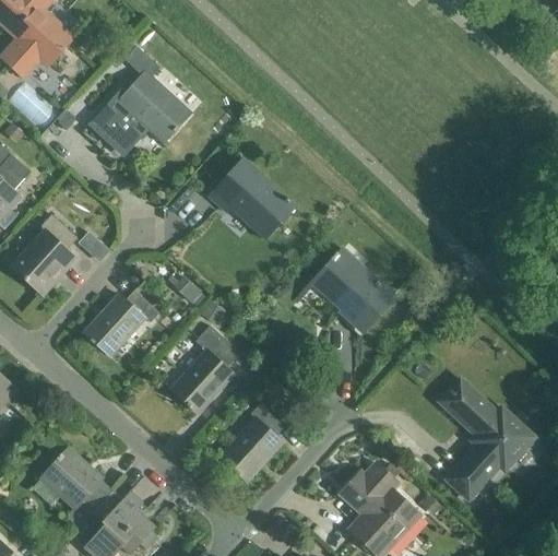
[(48,59),(72,34),(43,7),(49,0),(0,0),(0,21),(18,37),(2,55),(23,74),(43,54),(48,59)]
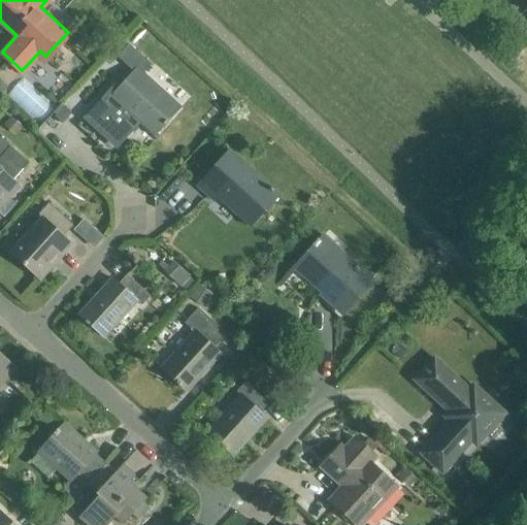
[(102,95),(86,112),(86,113),(114,140),(136,117),(155,133),(172,113),(179,105),(142,70),(150,62),(128,42),(117,56),(133,69),(106,98),(102,95)]
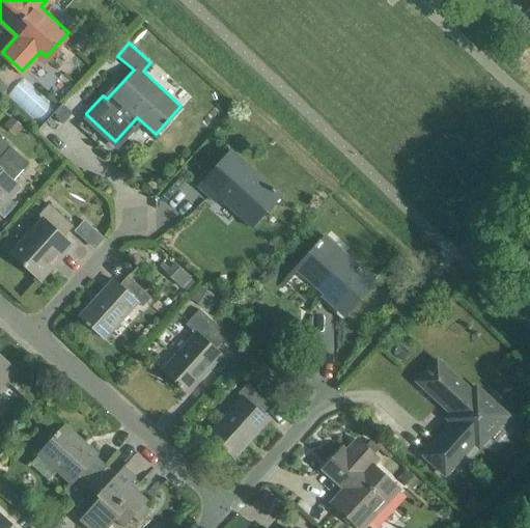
[(11,179),(27,163),(0,137),(0,205),(19,186),(11,179)]
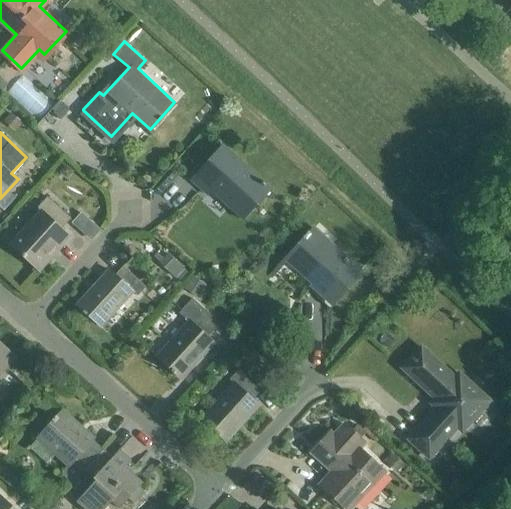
[(229,205),(243,218),(269,189),(222,145),(191,178),(207,192),(213,185),(231,202),(229,205)]
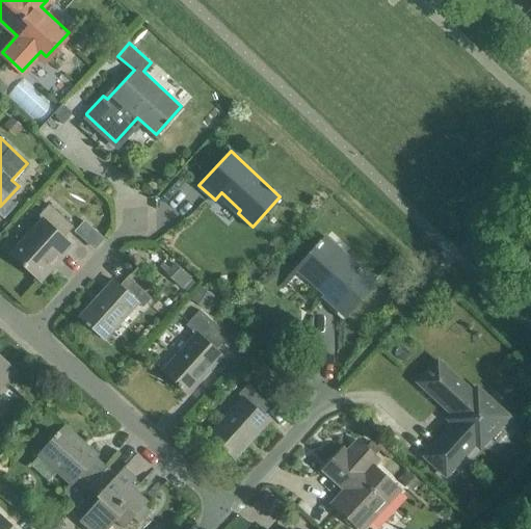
[(62,237),(73,226),(48,203),(37,214),(42,218),(10,253),(36,276),(54,257),(57,260),(72,245),(62,237)]
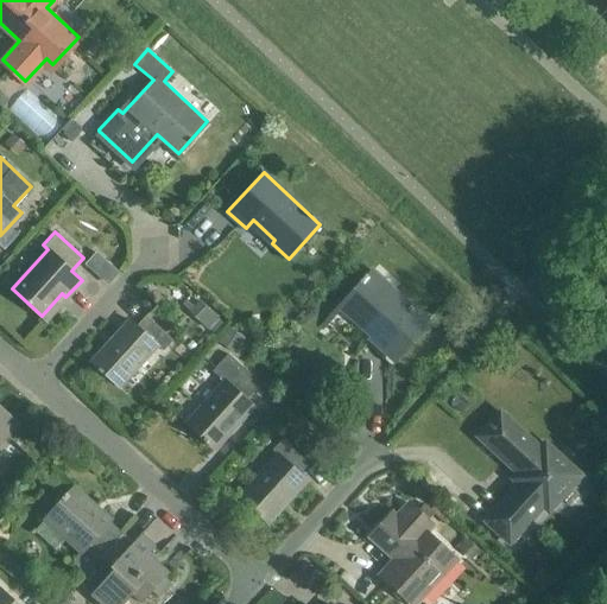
[(89,261),(115,277),(124,264),(97,248),(89,261)]
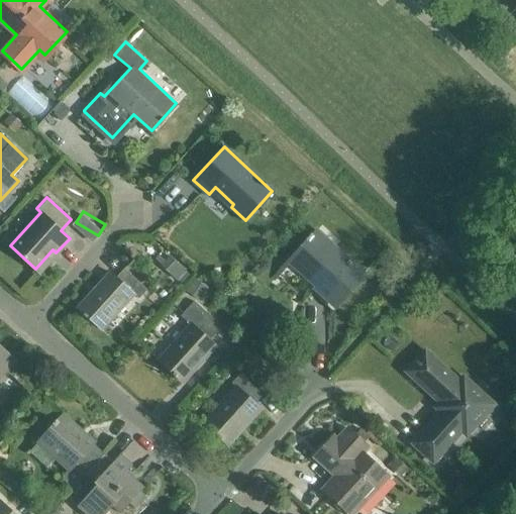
[(315,287),(334,304),(363,273),(316,229),(291,257),(319,283),(315,287)]
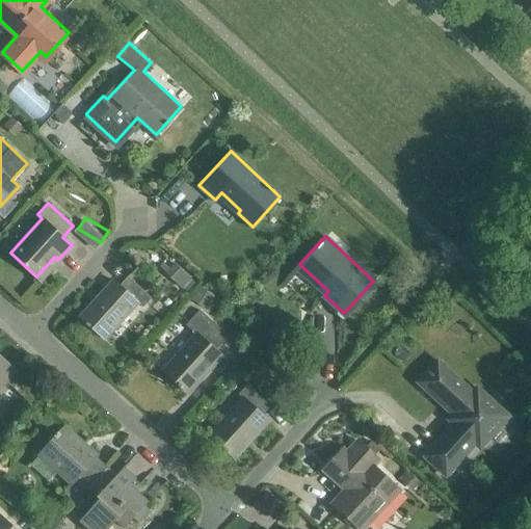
[(143,305),(152,295),(129,274),(121,284),(114,279),(80,316),(104,338),(138,300),(143,305)]
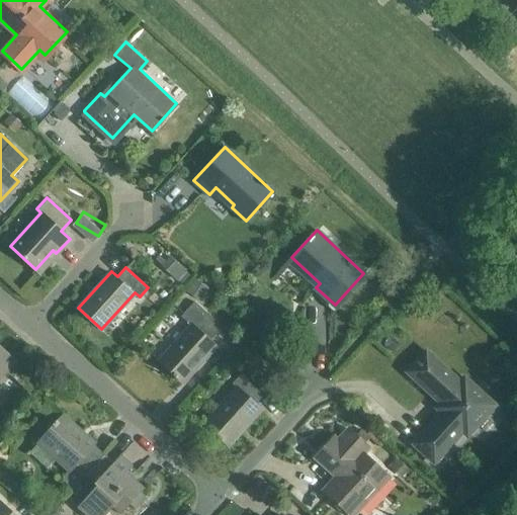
[(209,339),(223,326),(195,301),(182,315),(192,324),(160,358),(183,380),(216,345),(209,339)]
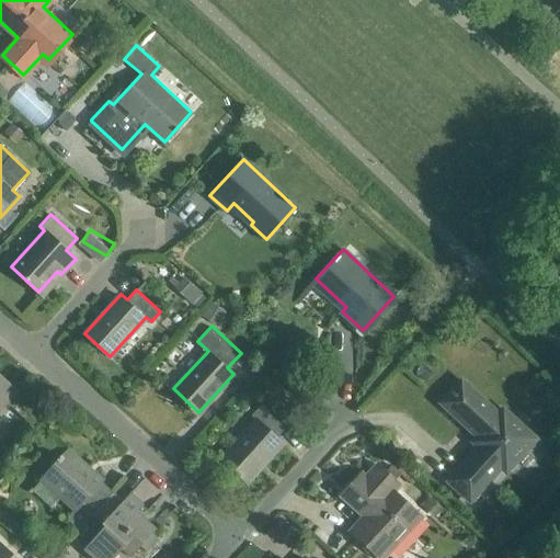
[(0,402),(13,388),(0,376),(0,402)]
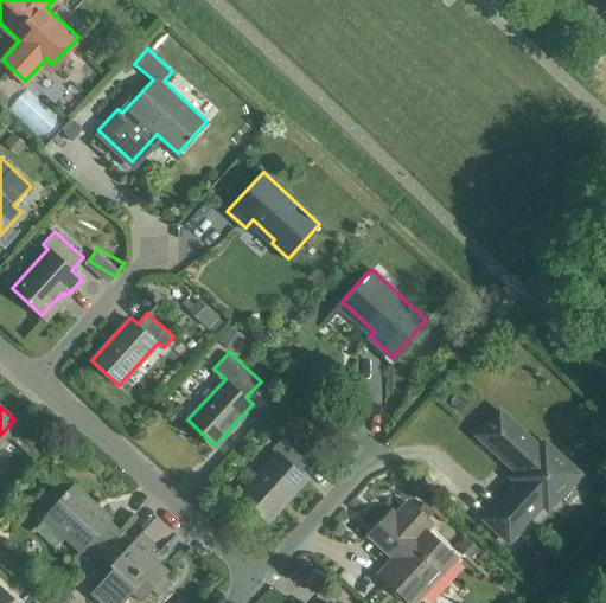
[(544,505),(574,473),(543,446),(541,449),(498,410),(476,435),(520,475),(482,518),(506,541),(542,502),(544,505)]
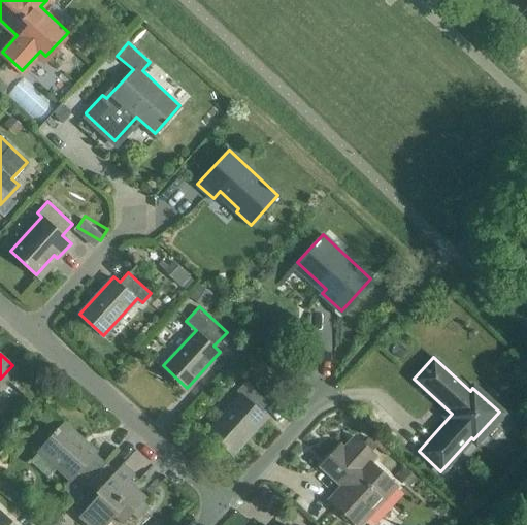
[(260,409),(268,400),(246,381),(238,390),(242,394),(209,430),(232,452),(266,415),(260,409)]
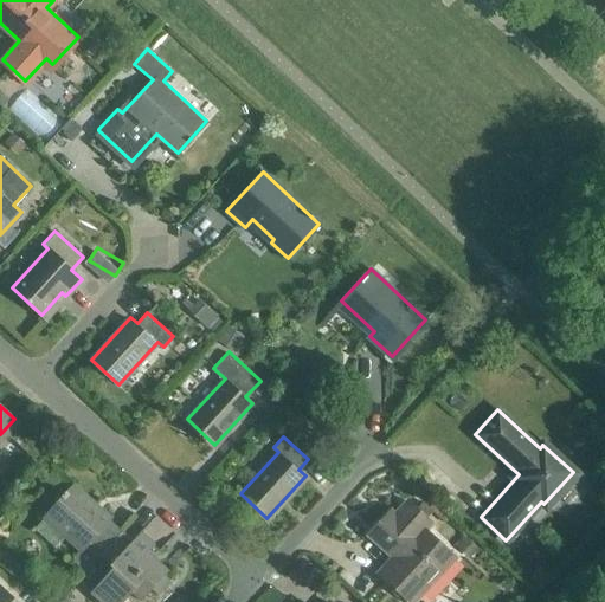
[(55,545),(65,533),(79,547),(73,554),(88,567),(121,530),(108,518),(109,517),(72,484),(33,526),(55,545)]
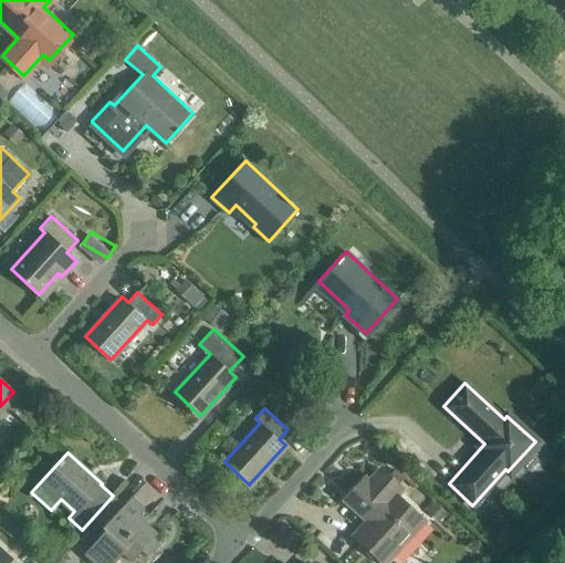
[(373,522),(357,540),(383,562),(384,562),(424,521),(396,494),(401,489),(380,469),(369,481),(364,477),(343,500),(366,521),(369,519),(373,522)]
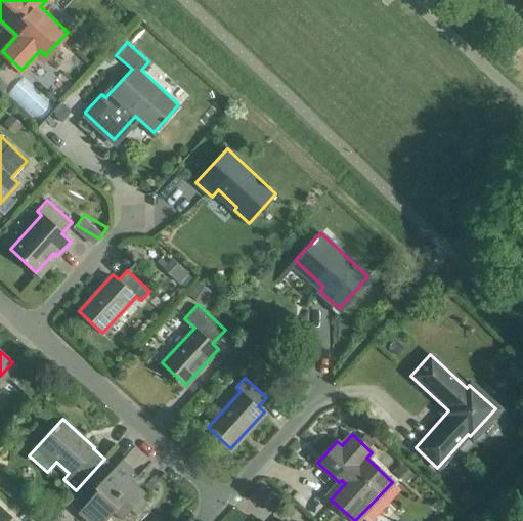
[(127,476),(132,471),(121,460),(94,488),(96,490),(78,511),(88,520),(102,520),(113,511),(121,518),(144,492),(127,476)]
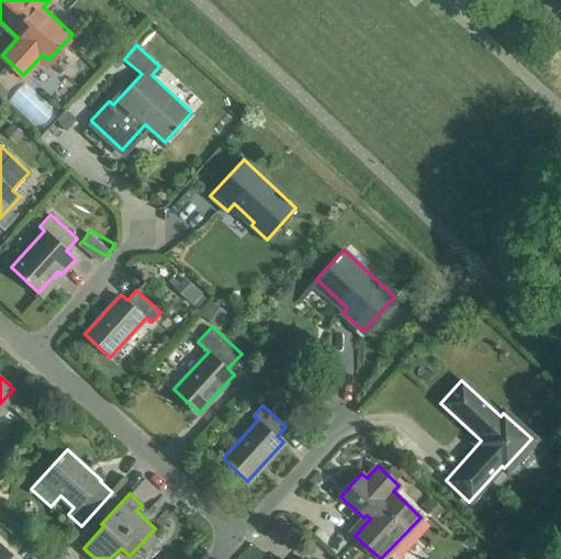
[(0,558),(36,558),(35,558),(17,558),(0,543),(0,558)]
